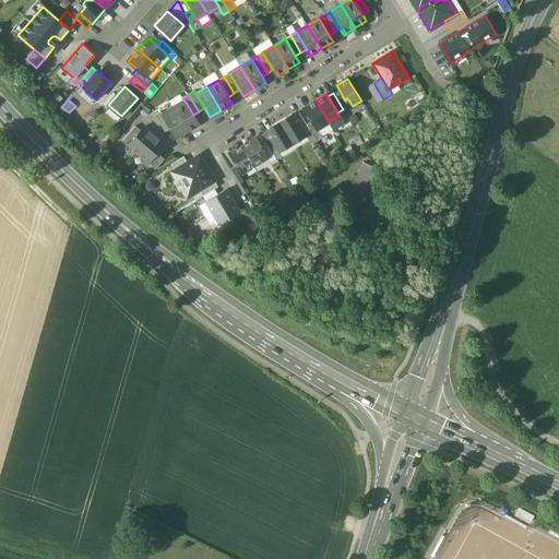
[(193,115),(185,100),(183,100),(174,107),(188,131),(199,123),(193,115)]
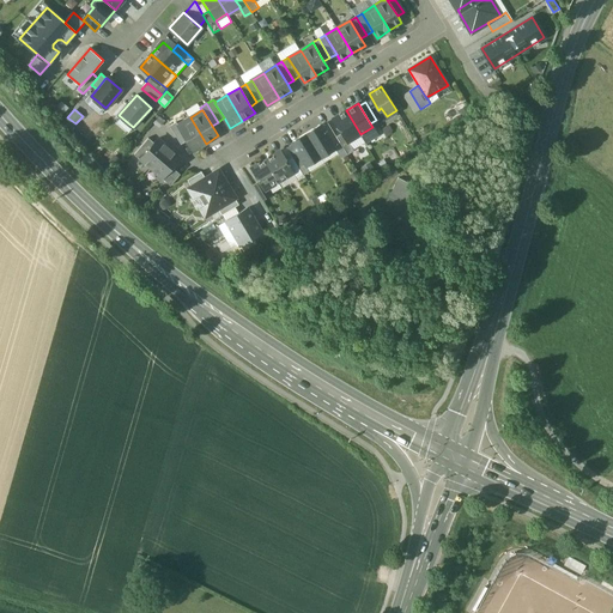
[(360,134),(346,110),(333,119),(343,133),(347,141),(349,141),(360,134)]
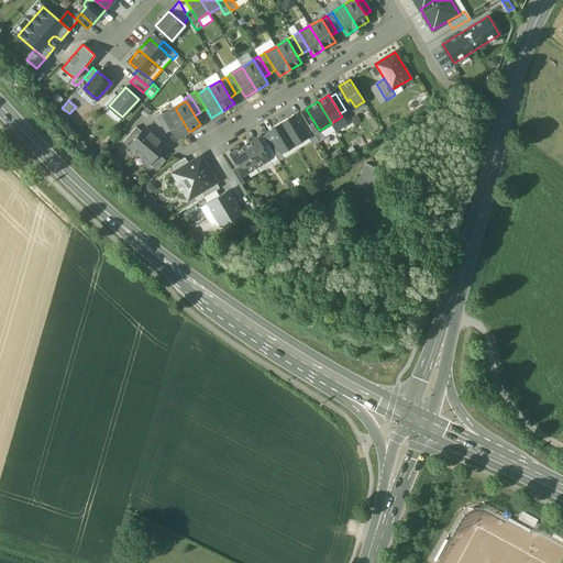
[(189,132),(175,108),(164,114),(163,116),(172,129),(177,139),(189,132)]
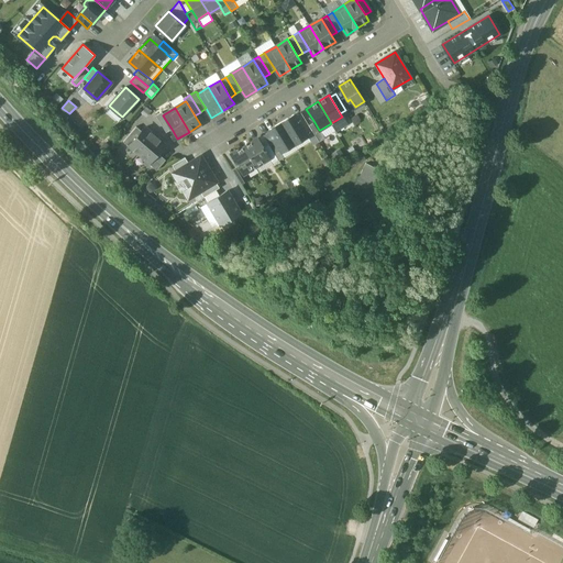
[(163,116),(164,114),(162,112),(156,116),(166,132),(172,129),(163,116)]
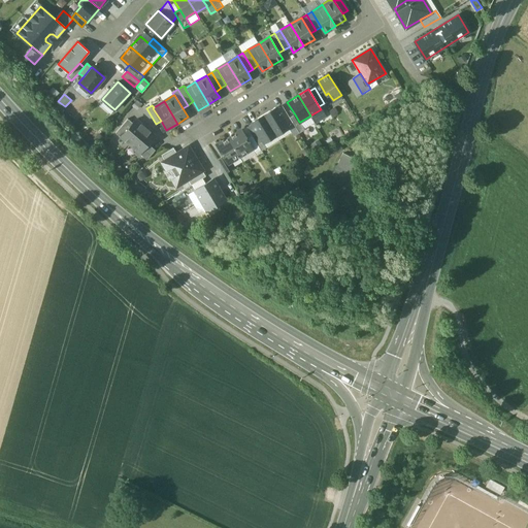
[(283,105),(277,109),(287,125),(292,122),(290,118),(283,105)]
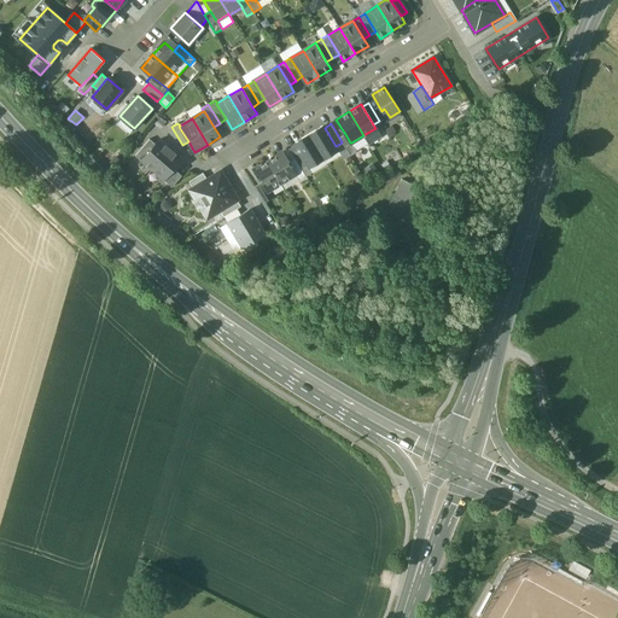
[(324,126),(309,135),(327,164),(342,155),(336,146),(325,128),(324,126)]
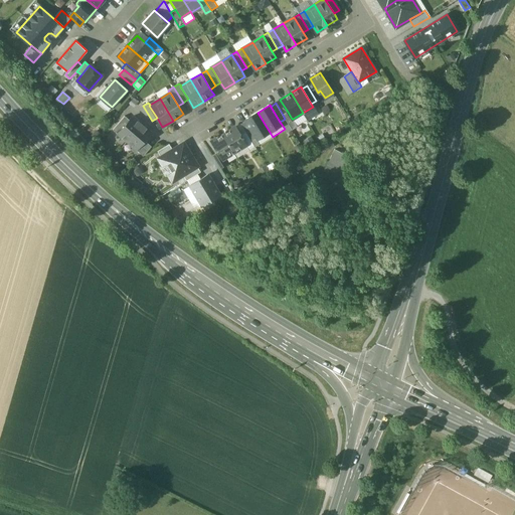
[(313,107),(303,113),(307,119),(317,113),(313,107)]
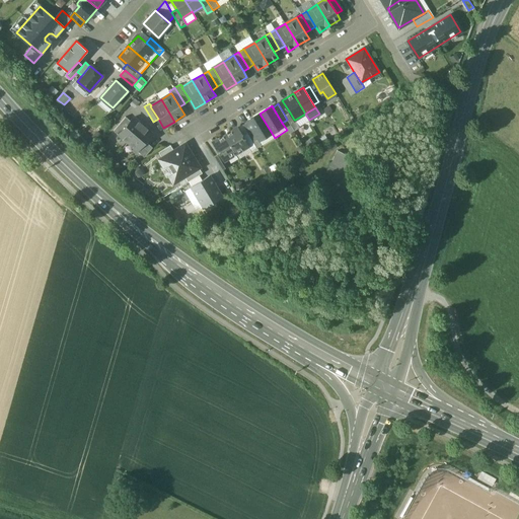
[(290,113),(285,116),(287,120),(294,131),(299,128),(295,120),(294,120),(290,113)]
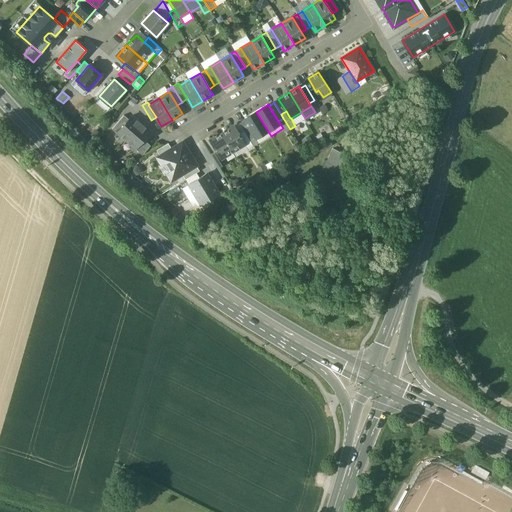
[(256,112),(244,119),(254,136),(259,143),(271,136),(256,112)]
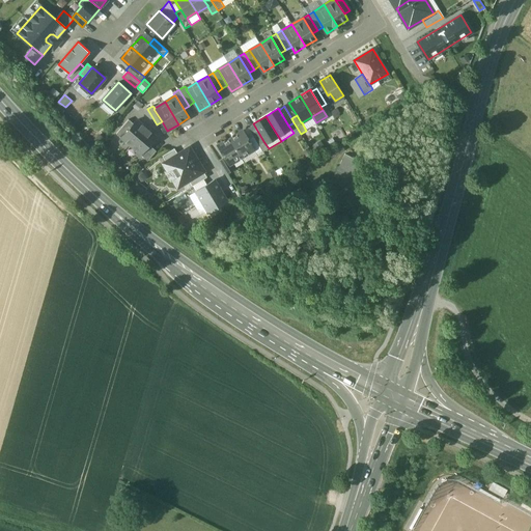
[(129,119),(116,133),(121,138),(134,123),(129,119)]
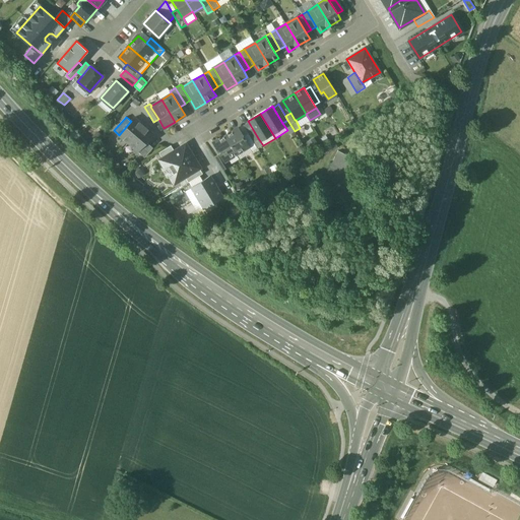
[(131,121),(119,135),(128,143),(143,125),(134,117),(131,121)]
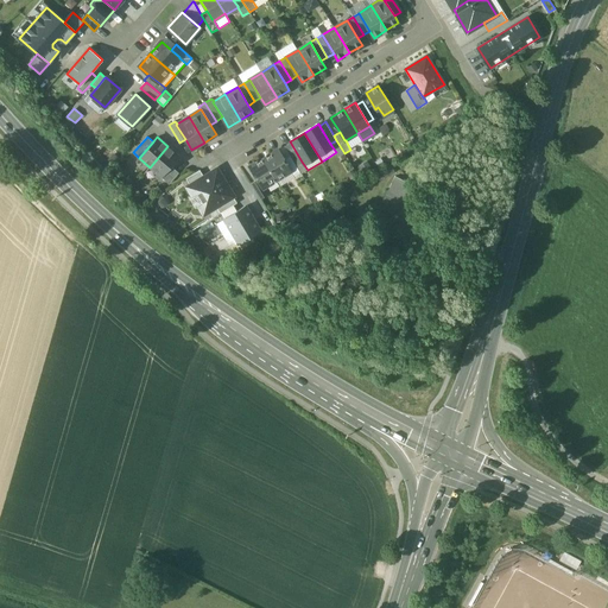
[(302,162),(291,143),(285,146),(290,156),(296,165),(302,162)]
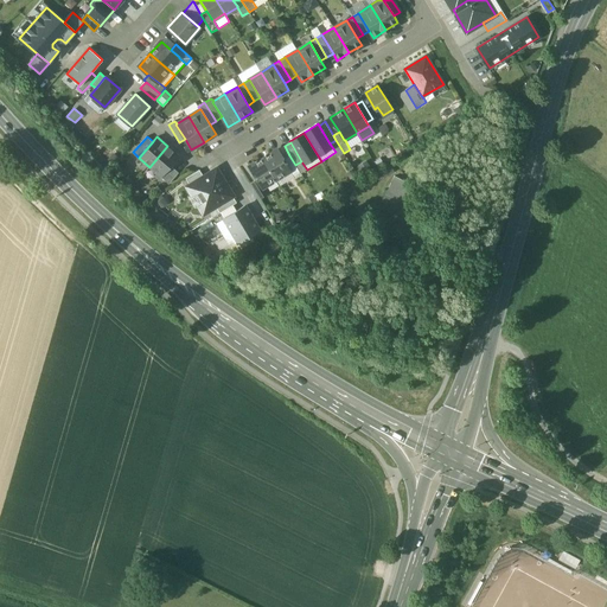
[(167,146),(149,167),(160,177),(170,165),(178,155),(167,146)]
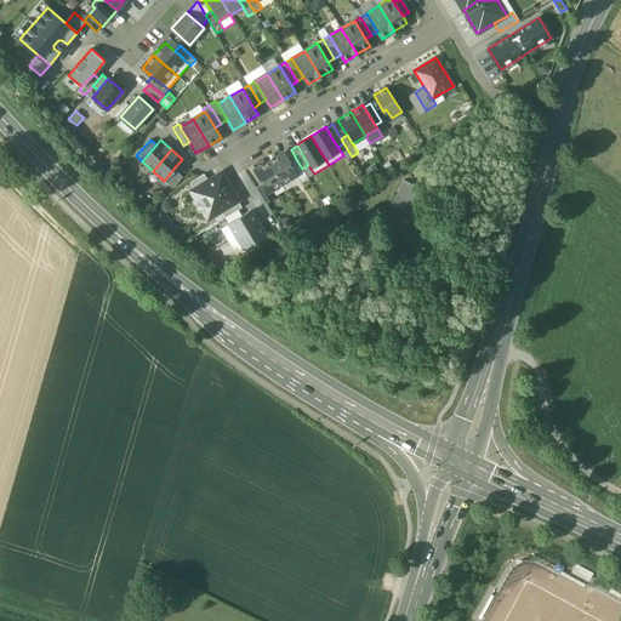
[(284,153),(269,161),(283,182),(296,174),(297,174),(290,163),(284,153)]
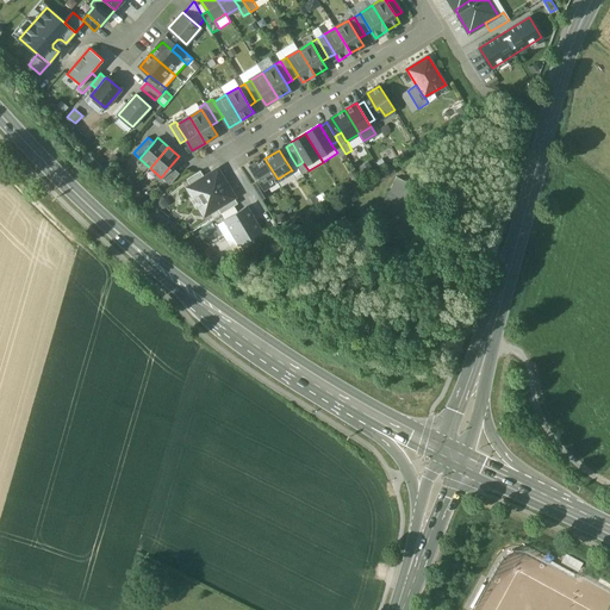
[(297,166),(291,156),(285,160),(292,170),(291,170),(296,179),(303,174),(297,166)]
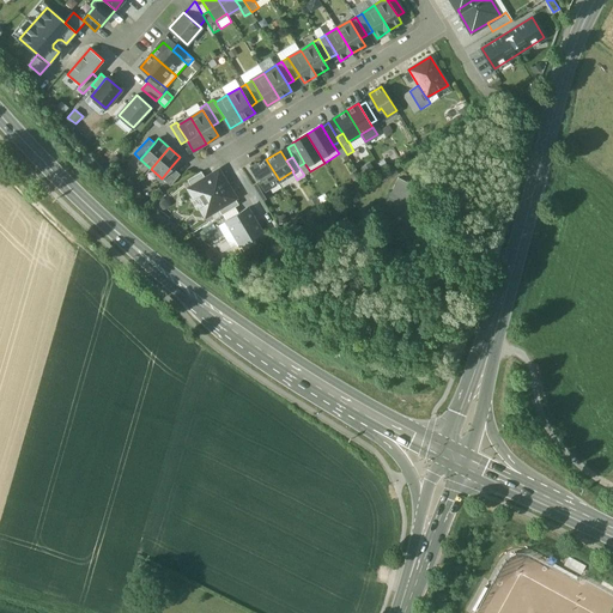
[(279,180),(266,159),(252,168),(260,181),(265,189),(265,188),(279,180)]
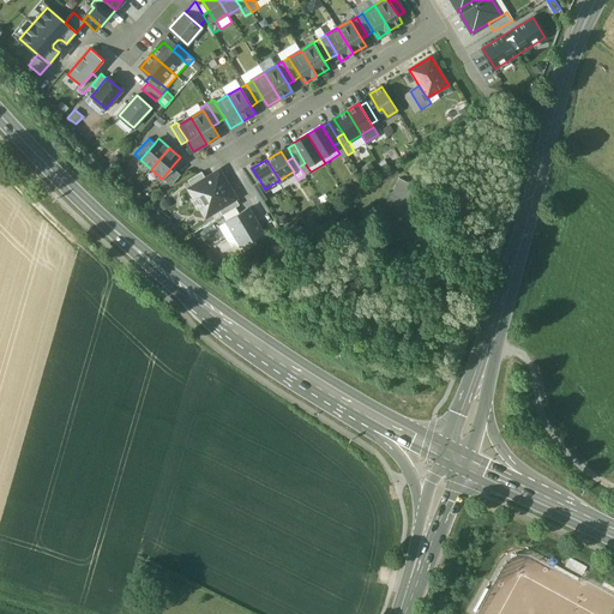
[(305,163),(299,167),(305,175),(311,172),(305,163)]
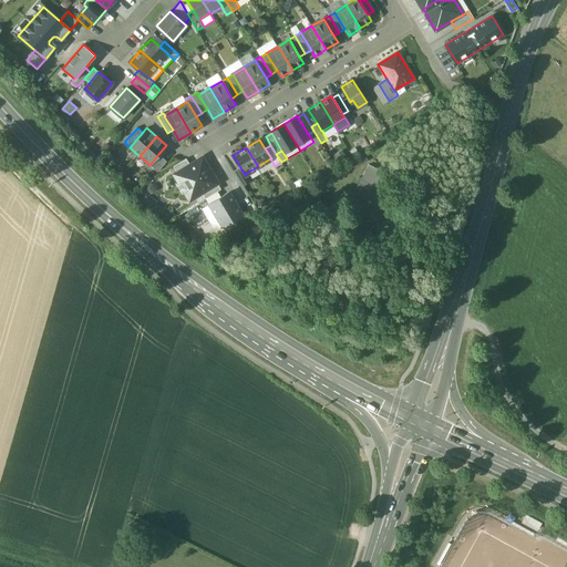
[(158,154),(150,165),(157,172),(166,161),(158,154)]
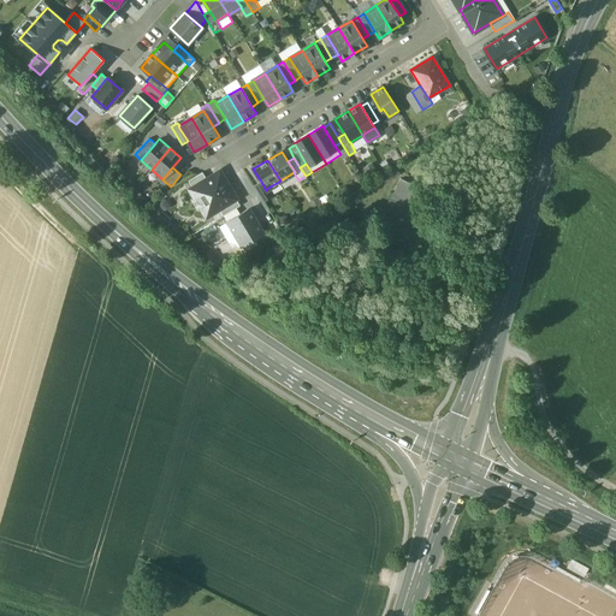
[(193,187),(189,189),(194,197),(196,196),(200,195),(206,205),(203,208),(201,209),(206,218),(219,209),(236,199),(237,199),(220,170),(206,178),(193,187)]
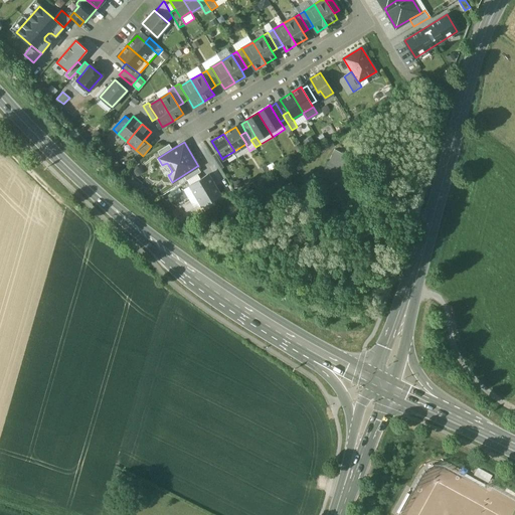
[(169,144),(158,151),(161,156),(172,149),(169,144)]
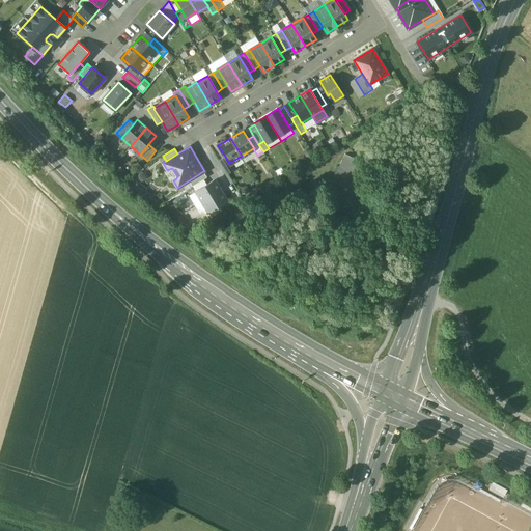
[(363,163),(345,154),(338,169),(345,172),(355,176),(356,177),(363,163)]
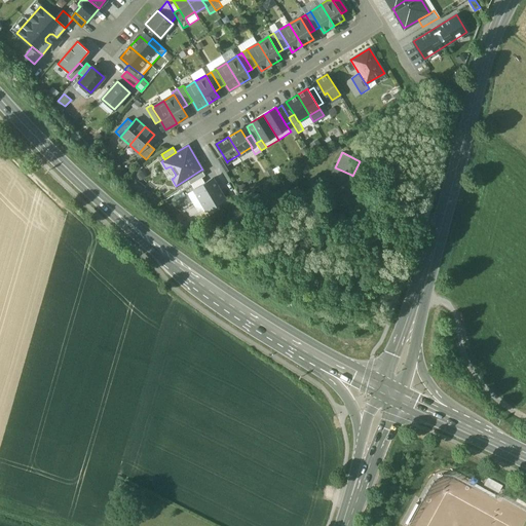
[(227,162),(223,155),(218,158),(226,172),(231,168),(227,161),(227,162)]
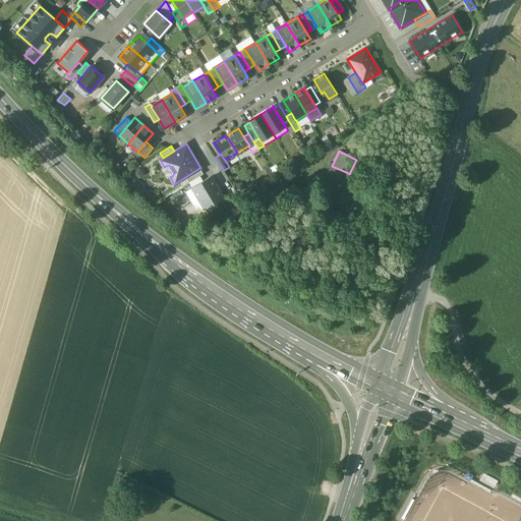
[(332,166),(324,182),(335,188),(337,185),(338,181),(334,179),(339,169),(332,166)]
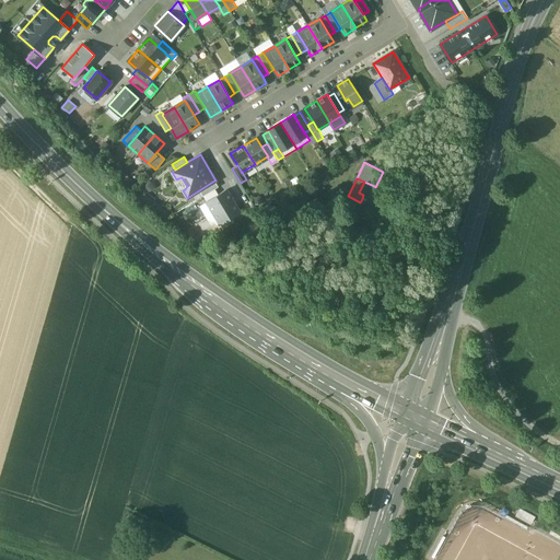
[(214,181),(199,190),(202,196),(218,187),(214,181)]
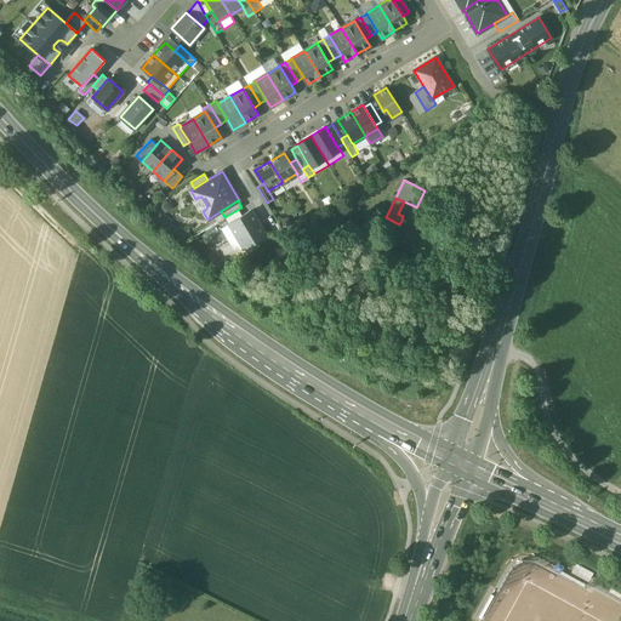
[(415,206),(406,223),(402,221),(399,224),(396,233),(397,233),(412,241),(414,243),(428,214),(416,208),(415,206)]
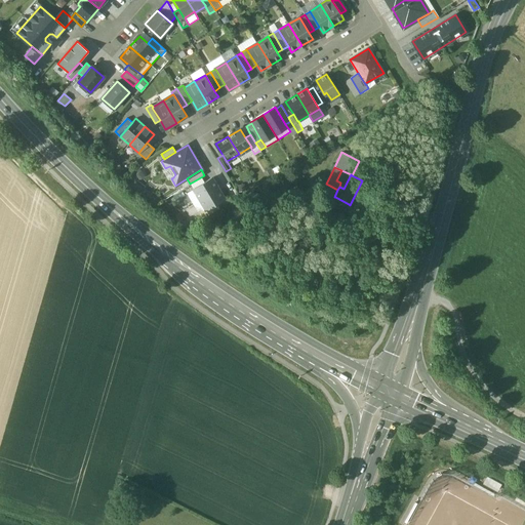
[(212,177),(194,189),(206,209),(225,198),(212,177)]
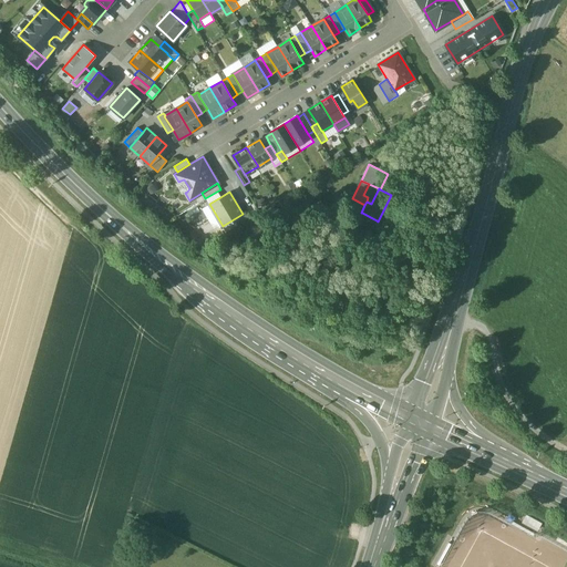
[(377,220),(362,213),(359,220),(372,227),(377,220)]
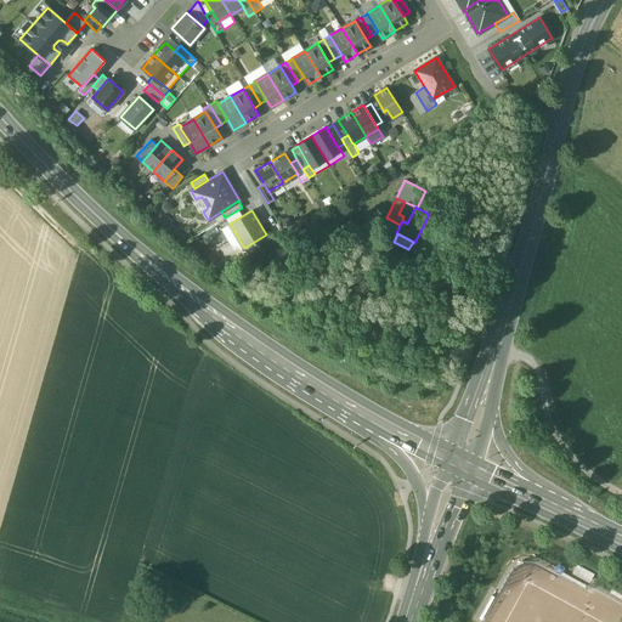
[(577,564),(574,572),(591,581),(594,572),(577,564)]
